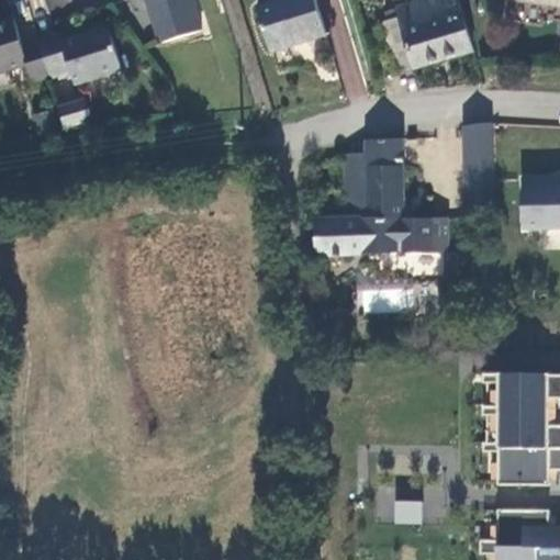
[(146,0),(157,34),(160,33),(163,40),(200,29),(191,0),(146,0)]
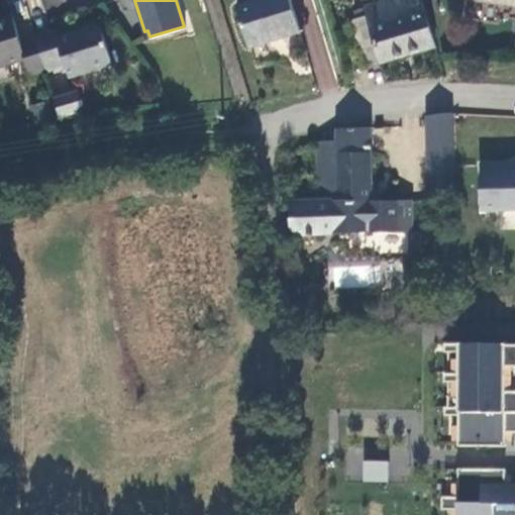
[(249,0),(235,5),(247,45),(298,29),(289,0),(249,0)]
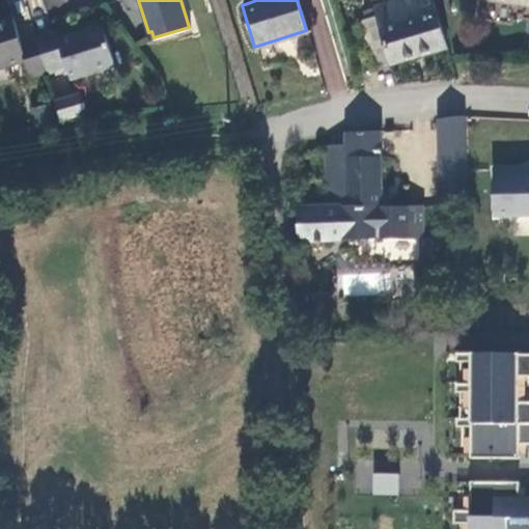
[(390,63),(446,46),(432,0),(391,0),(371,6),(374,16),(357,21),(371,67),(389,62),(390,63)]
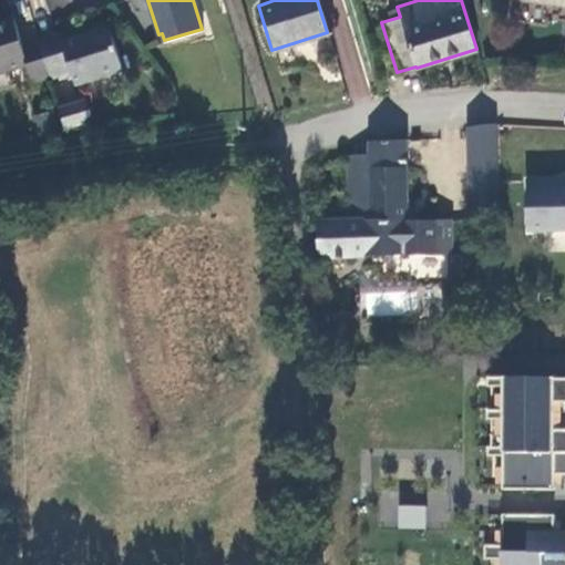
[(48,78),(37,40),(21,45),(12,19),(0,22),(0,71),(26,64),(31,83),(48,78)]
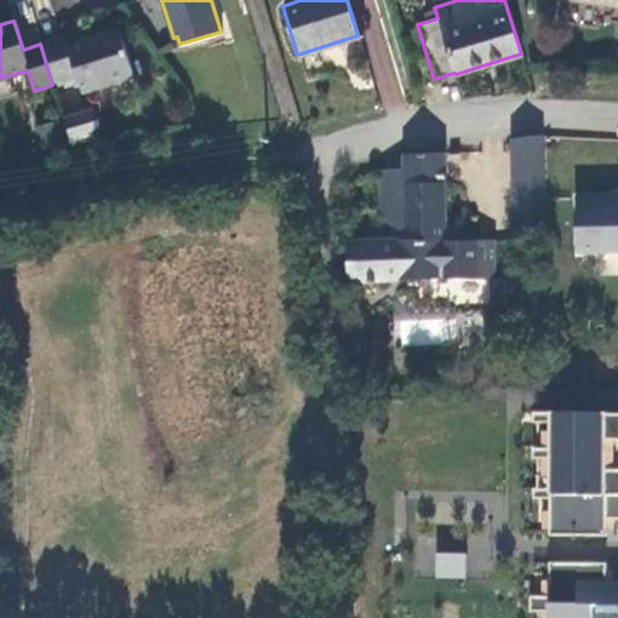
[(40,44),(52,85),(75,78),(80,92),(132,76),(118,30),(67,46),(64,36),(40,44)]
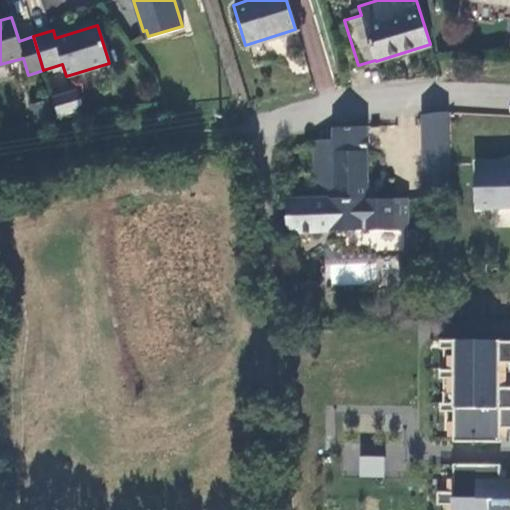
[(52,99),(57,115),(81,108),(76,91),(52,99)]
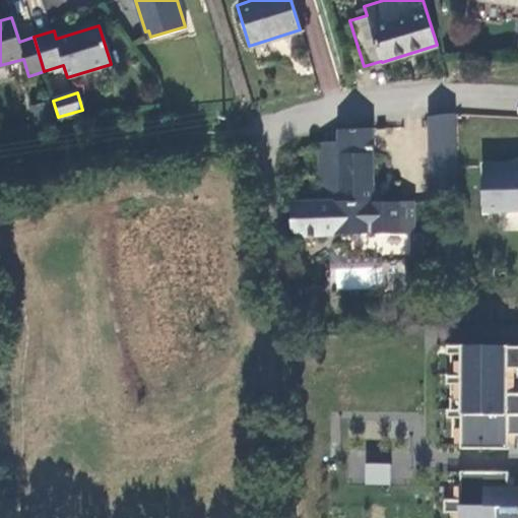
[(53,101),(52,99),(29,106),(35,125),(58,117),(53,101)]
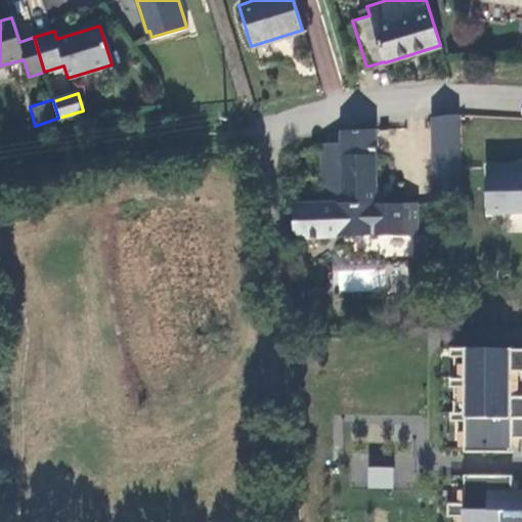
[(455,113),(432,116),(433,171),(458,171),(455,113)]
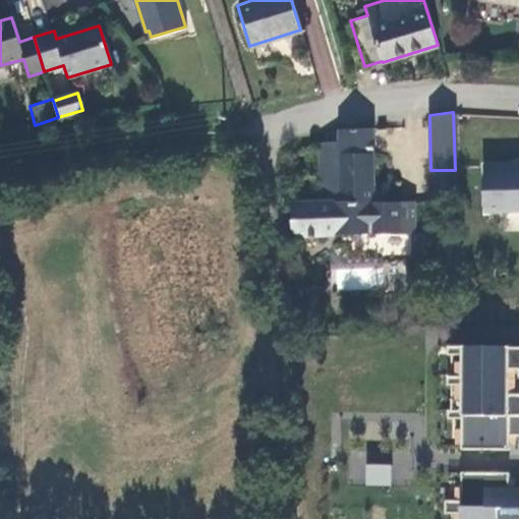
[(371,126),(338,127),(338,140),(319,140),(320,202),(290,202),(291,234),(370,233),(412,233),(413,199),(379,200),(372,200),(372,186),(371,126)]
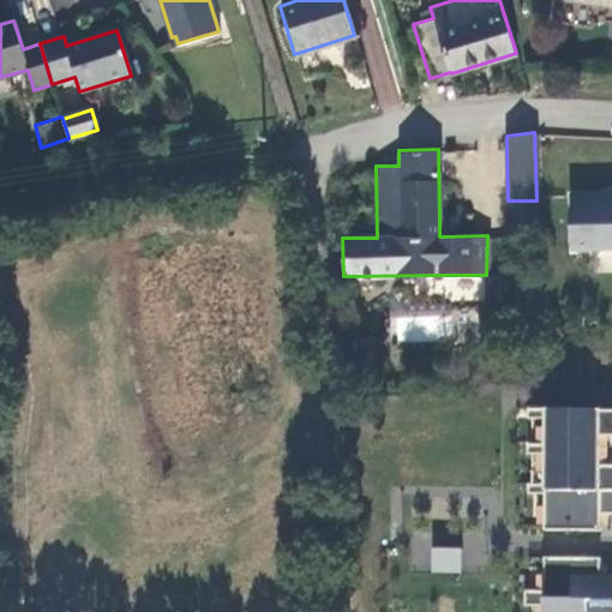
[(571,249),(611,246),(611,197),(595,198),(595,192),(569,192),(571,249)]
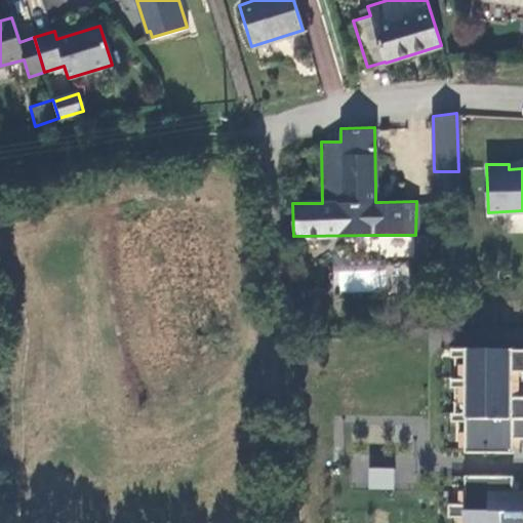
[(458,171),(434,171),(435,200),(458,199),(458,171)]
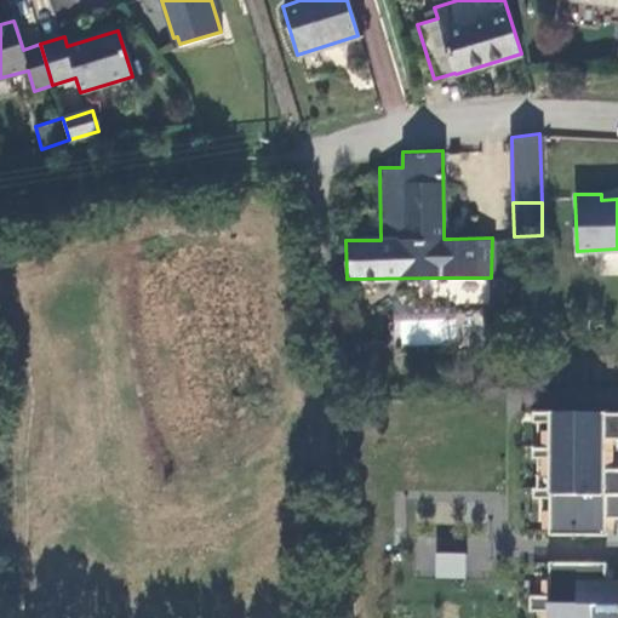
[(537,421),(537,447),(549,447),(549,422),(537,421)]
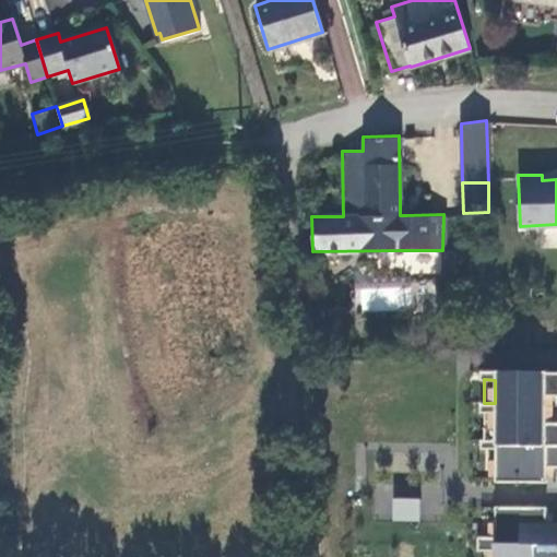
[(483,412),(483,439),(494,439),(495,412),(483,412)]
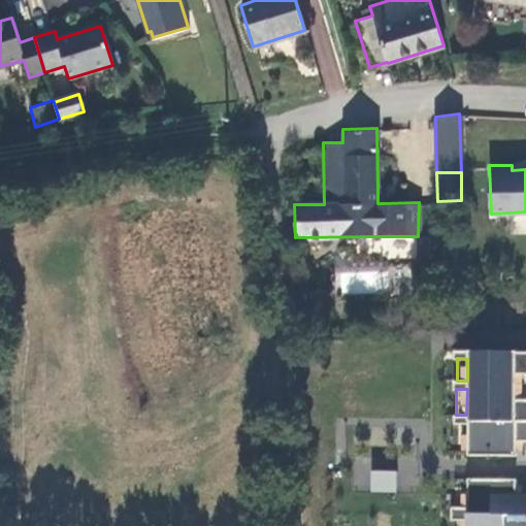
[(396,470),(370,469),(370,490),(396,491),(396,470)]
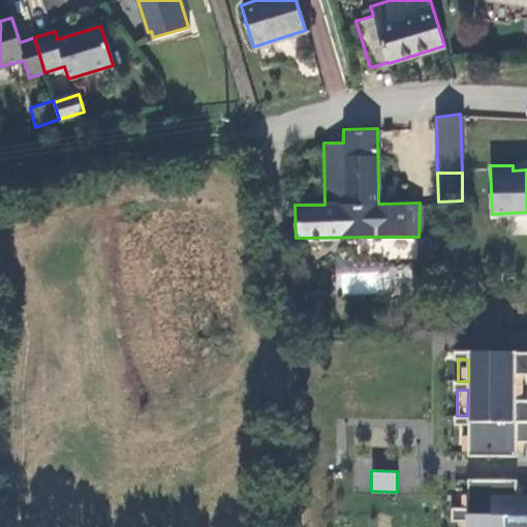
[(526,526),(526,493),(516,493),(516,478),(467,478),(467,506),(451,506),(451,520),(467,520),(466,526),(526,526)]
